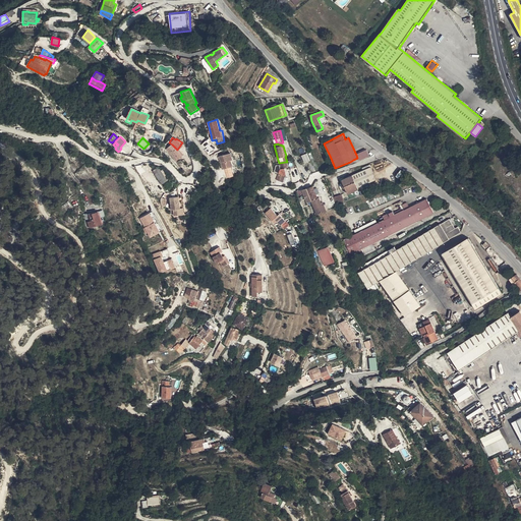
[(366,150),(356,155),(357,158),(358,157),(359,159),(369,155),(366,150)]
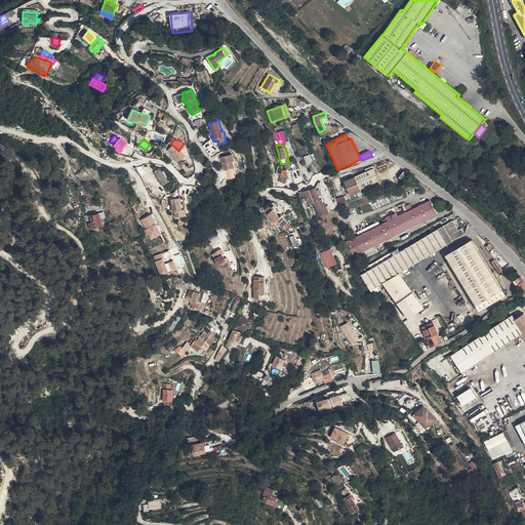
[(230,168),(233,167),(236,166),(234,161),(223,164),(225,170),(227,169),(230,168)]
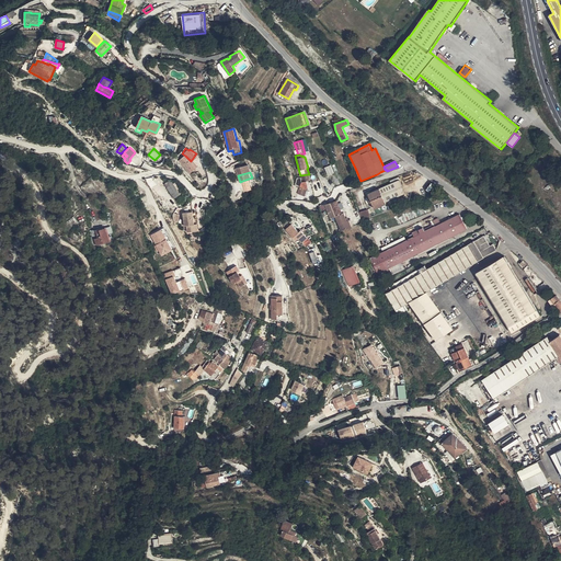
[(310,180),(309,174),(307,174),(300,175),(301,182),(297,194),(304,196),(307,189),(308,186),(307,181),(308,181),(310,180)]
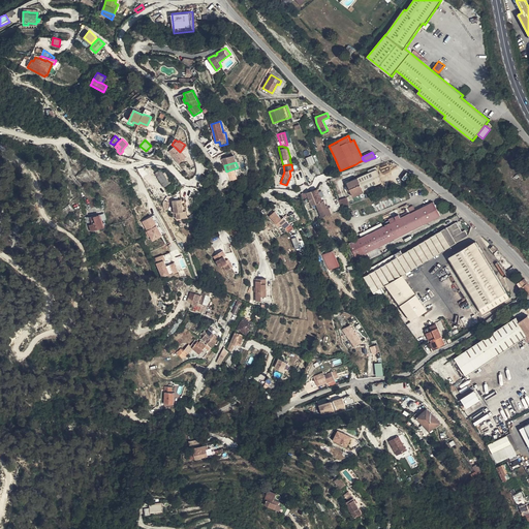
[(168,182),(160,169),(155,173),(164,186),(168,182)]
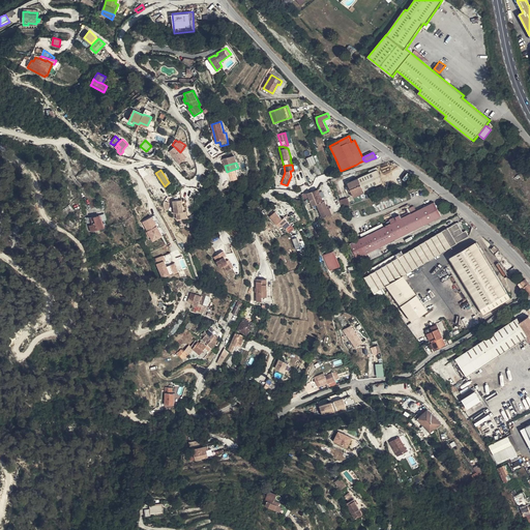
[(376,171),(370,174),(348,183),(350,188),(352,190),(350,192),(351,195),(353,195),(353,196),(364,190),(383,182),(378,170),(376,171)]
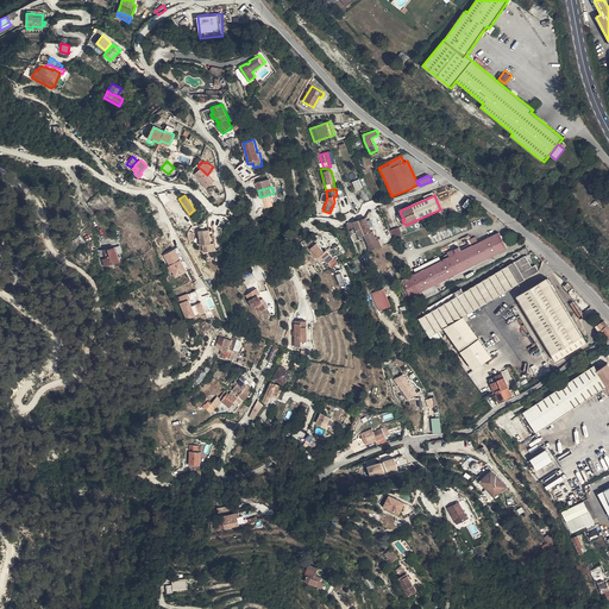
[(370,251),(380,248),(382,246),(378,239),(377,239),(376,237),(374,231),(371,232),(366,218),(353,223),(356,227),(359,237),(364,234),(370,251)]
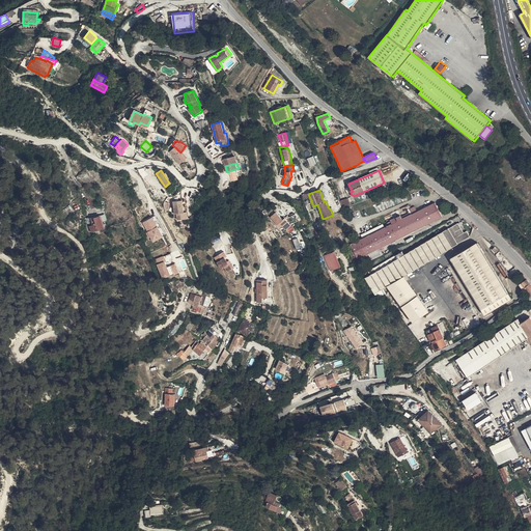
[(180,207),(178,195),(170,196),(172,208),(173,207),(174,215),(180,214),(179,207),(180,207)]
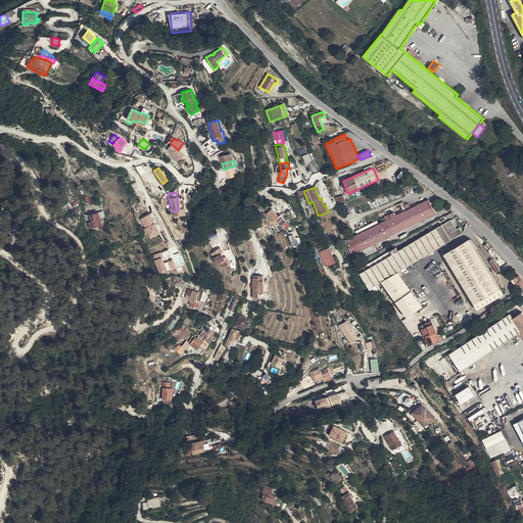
[(334,198),(337,205),(345,202),(343,195),(334,198)]
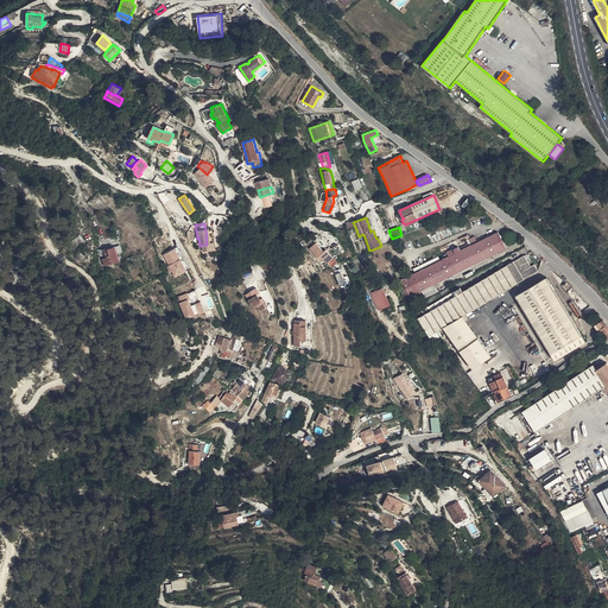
[(498,232),(477,242),(473,245),(470,246),(469,244),(460,248),(458,246),(454,248),(454,249),(456,253),(449,257),(401,280),(410,296),(411,296),(422,290),(472,265),(506,248),(498,232)]
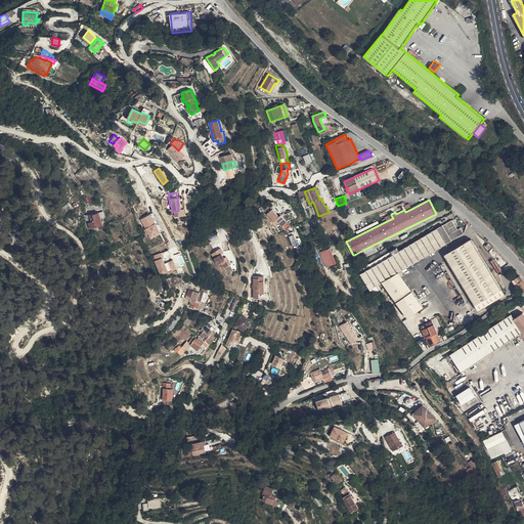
[(88,223),(90,229),(98,226),(102,224),(98,212),(91,215),(88,215),(91,222),(88,223)]
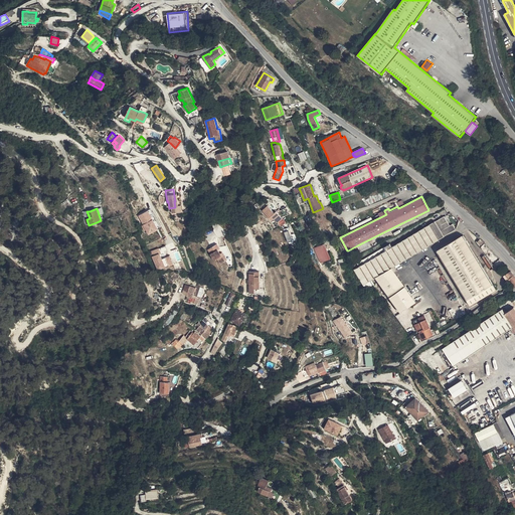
[(149,209),(139,214),(148,233),(159,228),(149,209)]
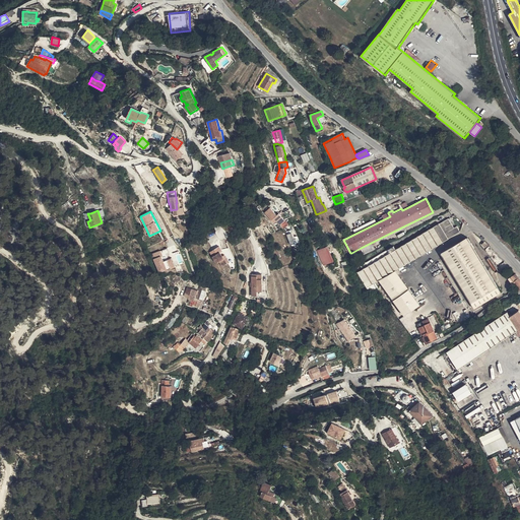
[(279,224),(284,220),(285,219),(283,216),(284,215),(283,213),(279,215),(278,214),(275,216),(275,215),(271,218),(273,222),(276,220),(279,224)]
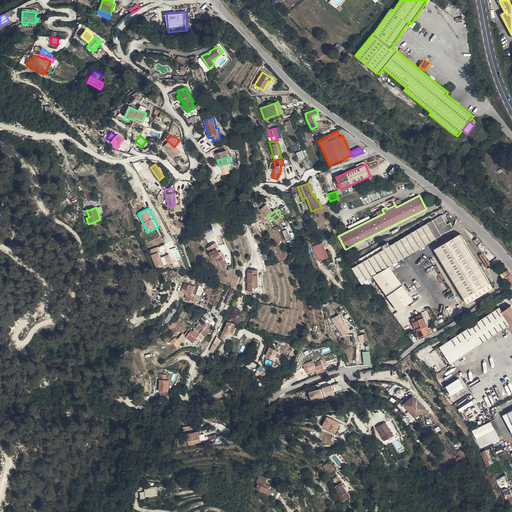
[(358,285),(361,283),(393,264),(402,259),(419,248),(442,235),(446,232),(453,228),(450,222),(447,224),(441,215),(433,220),(398,240),(394,243),(391,245),(389,241),(360,258),(351,264),(346,267),(358,285)]
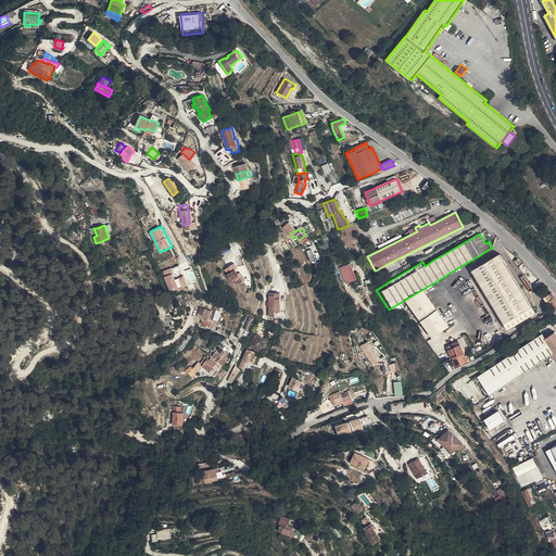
[(312,263),(316,261),(312,249),(311,249),(310,247),(306,248),(312,263)]
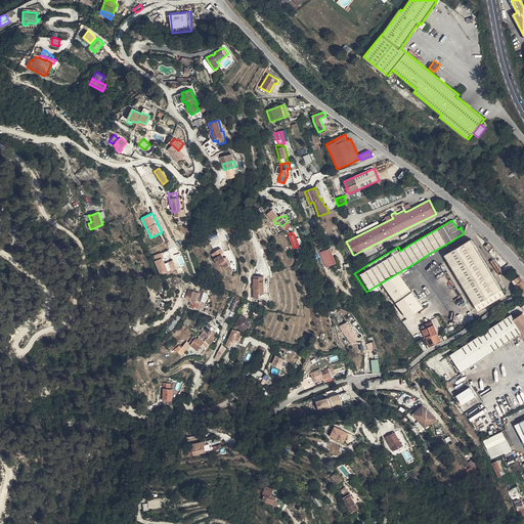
[(222,243),(218,236),(210,243),(214,249),(222,243)]
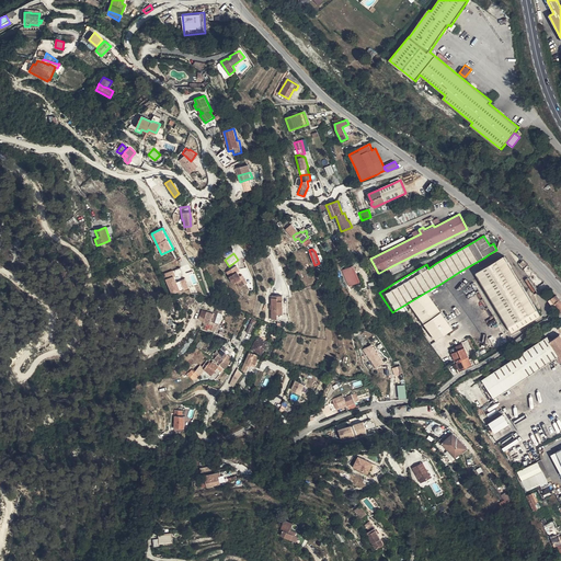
[(71,255),(64,259),(67,264),(75,260),(71,255)]
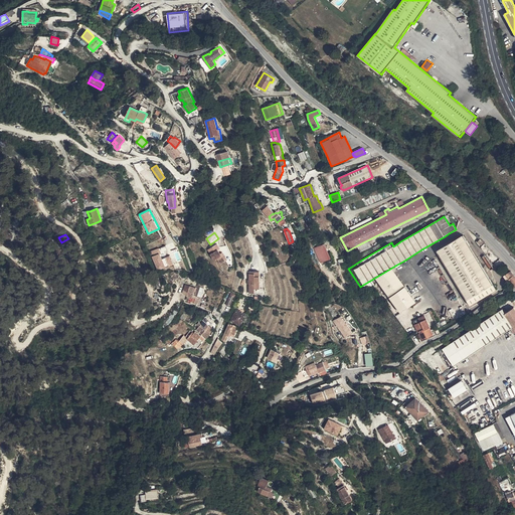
[(464,234),(438,250),(471,305),(496,289),(464,234)]
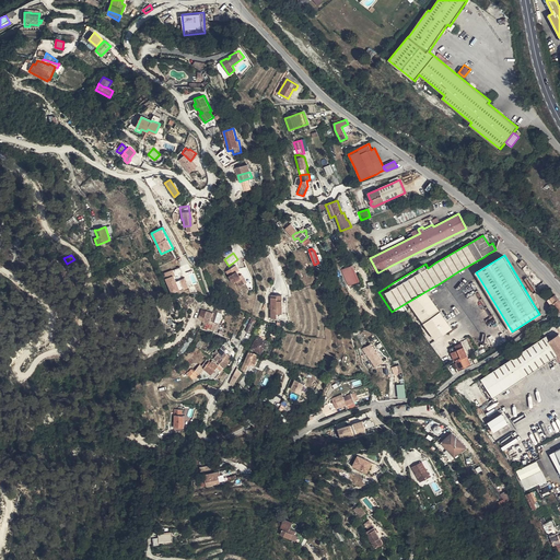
[(236,281),(240,288),(245,283),(242,278),(241,278),(240,276),(236,271),(238,270),(235,265),(225,271),(233,283),(236,281)]
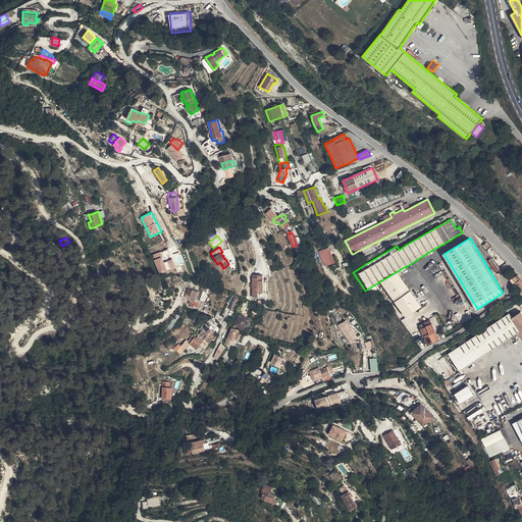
[(321,250),(322,252),(327,249),(333,262),(327,264),(328,265),(335,262),(328,247),(321,250)]
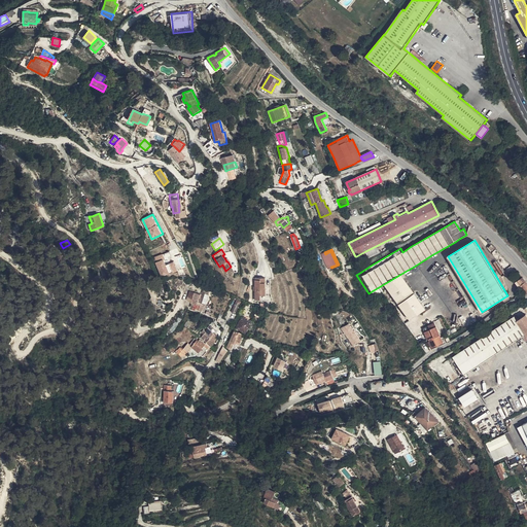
[(330,251),(325,254),(326,255),(330,265),(330,267),(337,265),(330,251)]
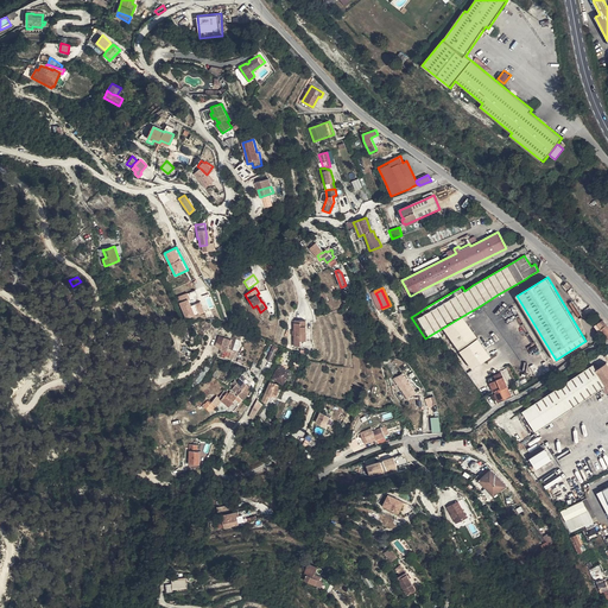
[(425,297),(422,290),(411,296),(415,303),(425,297)]
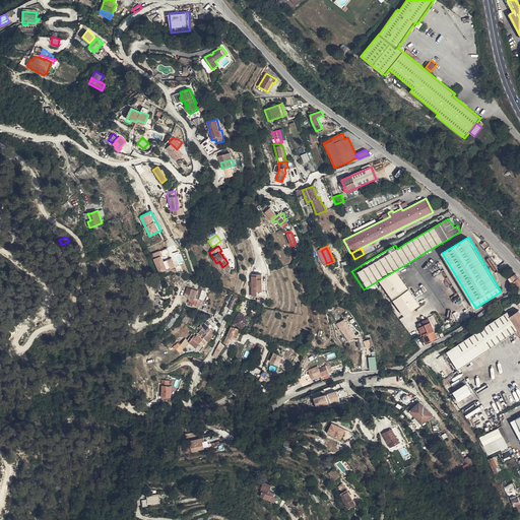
[(160,250),(152,253),(158,272),(176,266),(173,257),(165,260),(160,250)]
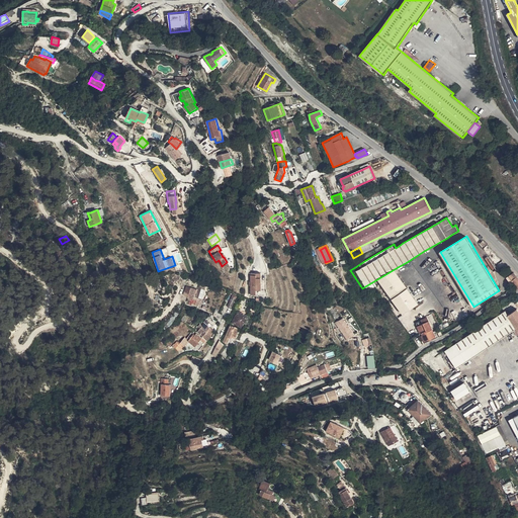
[(353,264),(355,267),(364,261),(362,258),(353,264)]
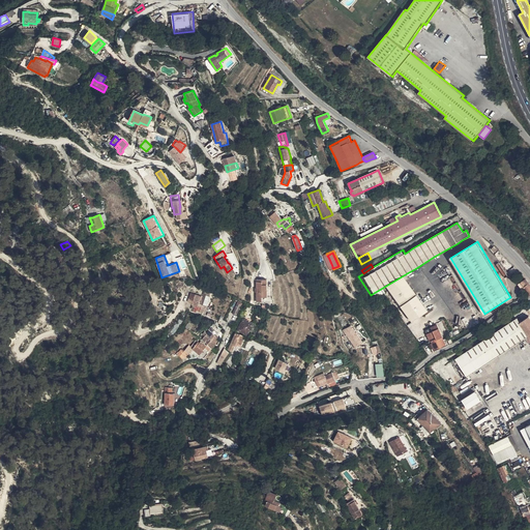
[(377,298),(383,294),(410,277),(407,273),(374,293),(377,298)]
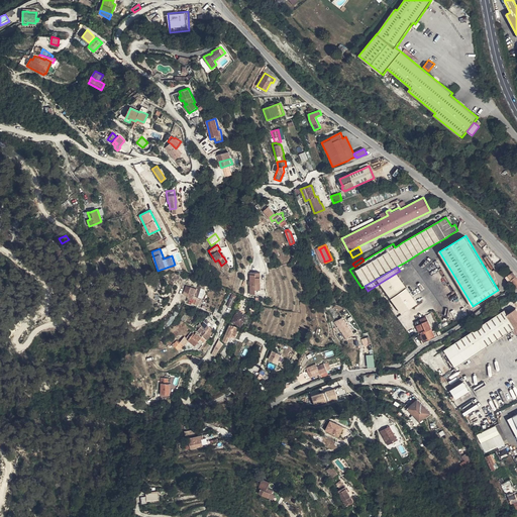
[(509,278),(516,288),(516,287),(516,277),(513,272),(510,274),(509,273),(506,276),(508,279),(509,278)]
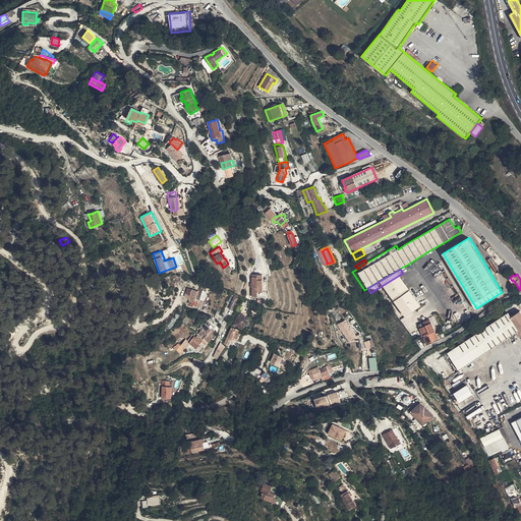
[(252,296),(257,296),(257,292),(263,291),(262,275),(252,275),(252,296)]
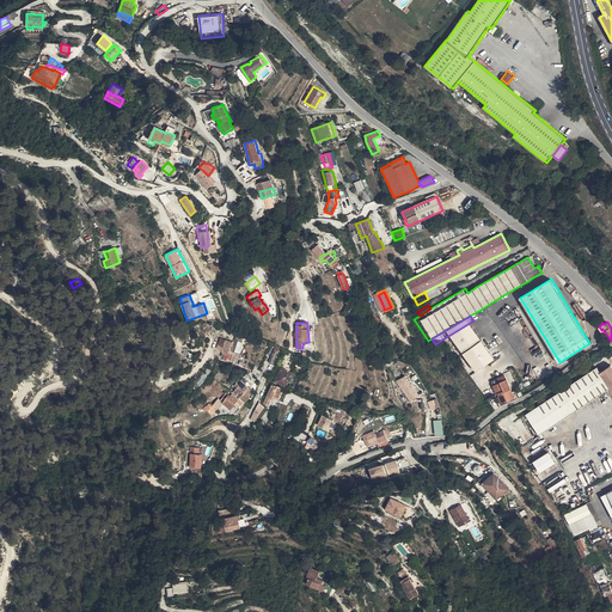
[(237,331),(232,342),(226,338),(221,350),(228,353),(226,359),(231,360),(234,352),(238,353),(243,342),(242,341),(244,334),(237,331)]
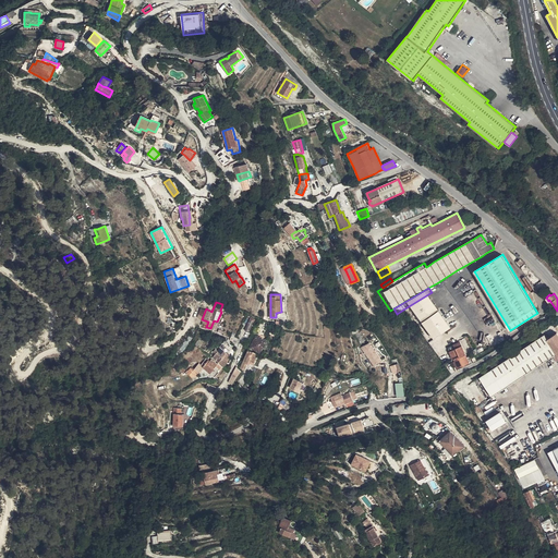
[(254,319),(251,317),(245,329),(249,331),(254,319)]
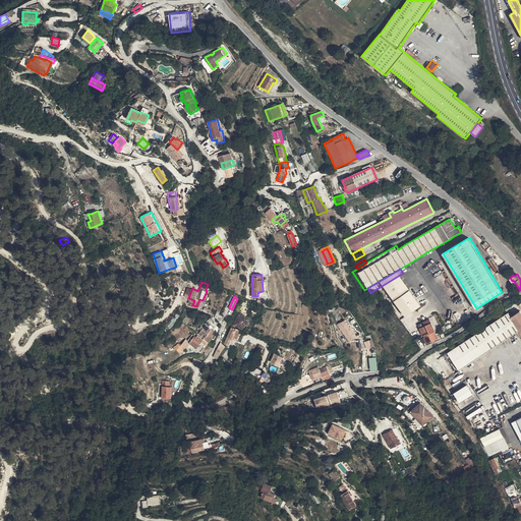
[(339,327),(346,322),(345,320),(340,324),(336,316),(338,314),(335,310),(332,307),(328,311),(333,316),(337,324),(339,327)]
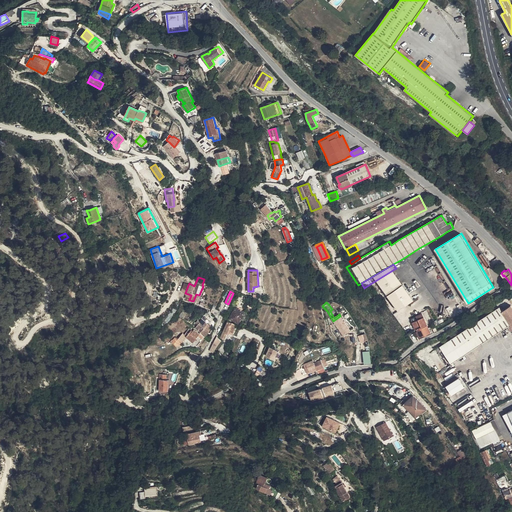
[(444,306),(434,312),(440,321),(449,315),(444,306)]
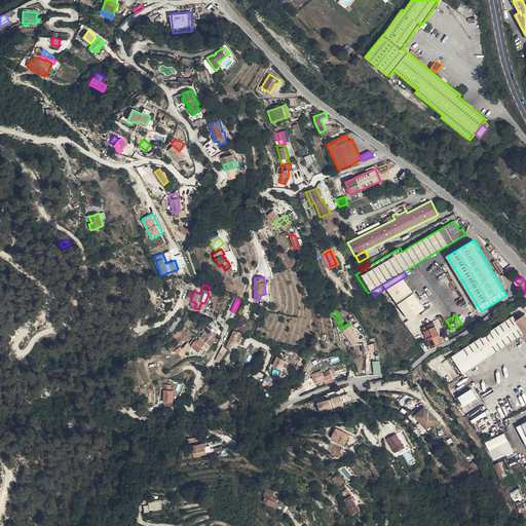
[(525,336),(525,315),(525,314),(518,318),(516,316),(514,317),(513,315),(448,359),(451,364),(454,361),(463,374),(524,333),(525,336)]
